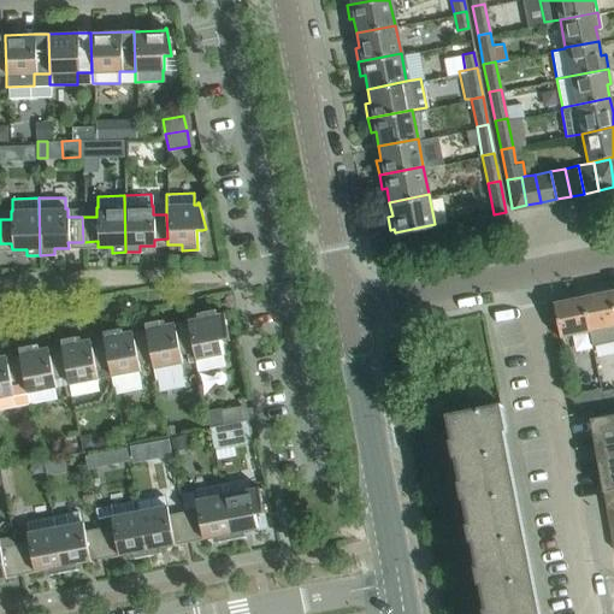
[(613,338),(613,313),(609,289),(580,294),(588,330),(590,344),(613,338)]
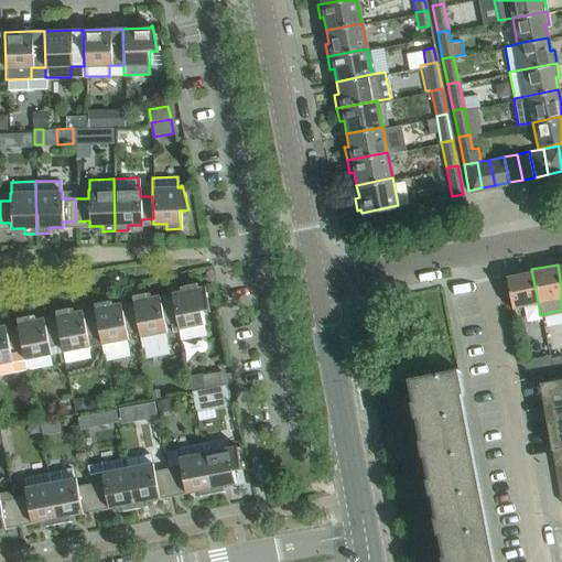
[(538,302),(531,269),(504,274),(510,307),(538,302)]
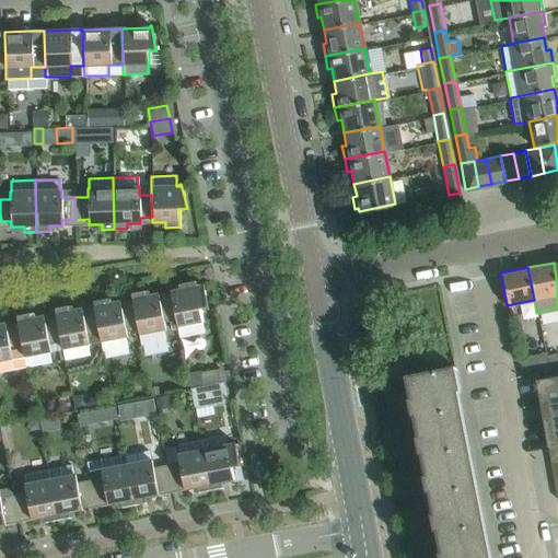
[(207,307),(201,283),(200,283),(200,285),(195,286),(194,280),(182,283),(182,289),(170,291),(174,318),(178,337),(202,332),(200,322),(202,322),(199,309),(207,307)]
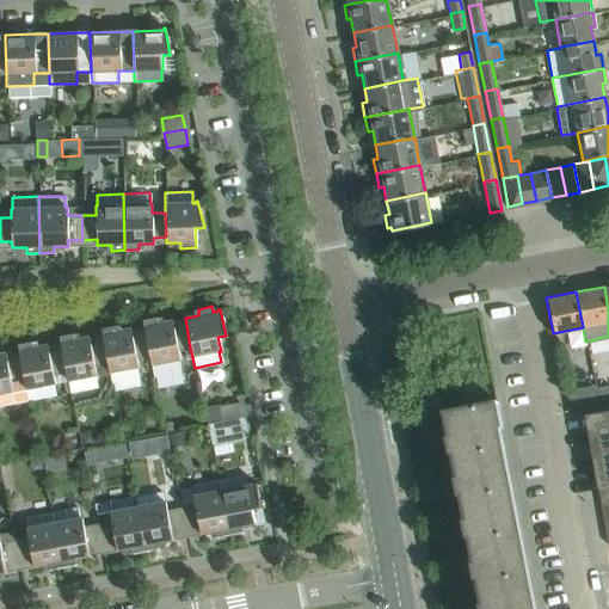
[(190,348),(185,318),(158,323),(157,318),(142,320),(143,326),(148,356),(153,375),(179,370),(178,360),(179,358),(177,350),(190,348)]
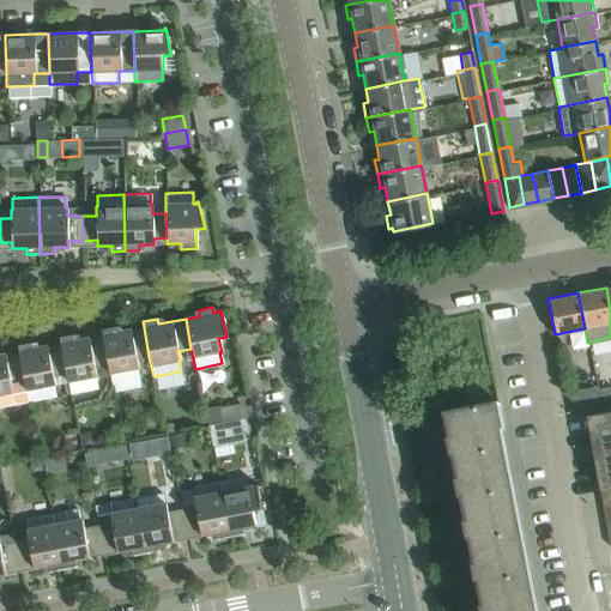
[(149,357),(144,327),(129,330),(116,332),(115,326),(101,330),(102,334),(108,364),(112,385),(138,380),(137,368),(138,368),(135,360),(149,357)]
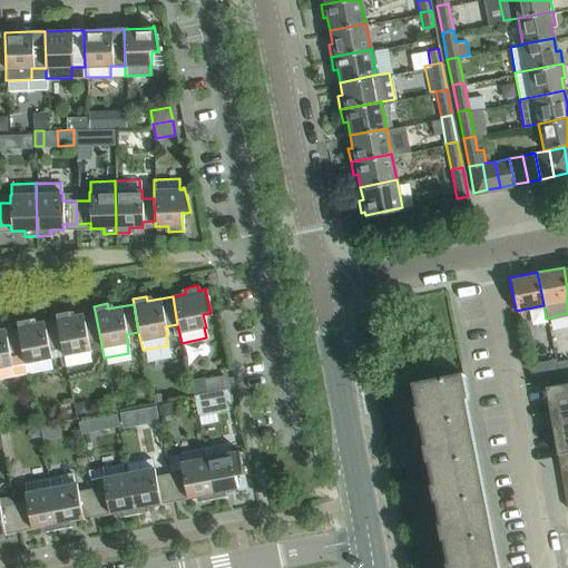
[(100,339),(95,311),(69,316),(68,311),(55,314),(56,319),(61,346),(65,365),(89,361),(88,350),(89,350),(87,342),(100,339)]
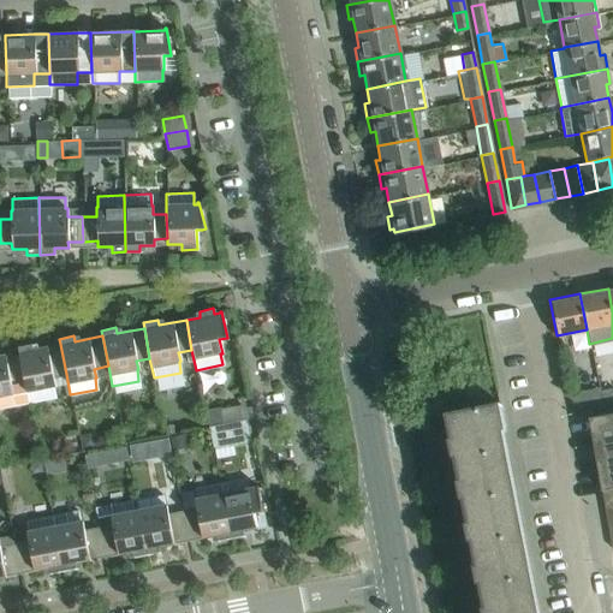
[(66,374),(60,344),(33,350),(31,344),(17,346),(18,352),(28,403),(55,397),(53,386),(54,386),(52,376),(66,374)]
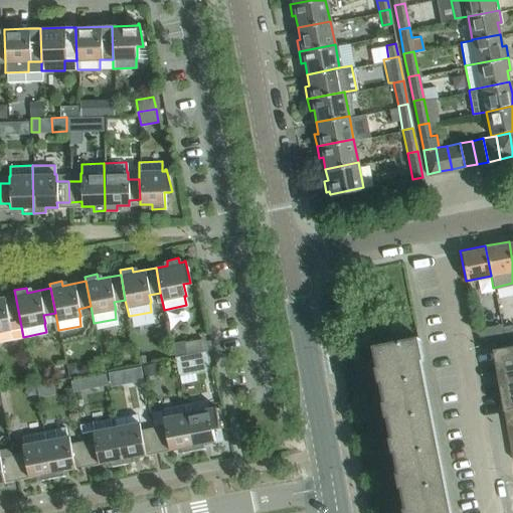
[(0,341),(23,337),(15,295),(0,298),(0,341)]
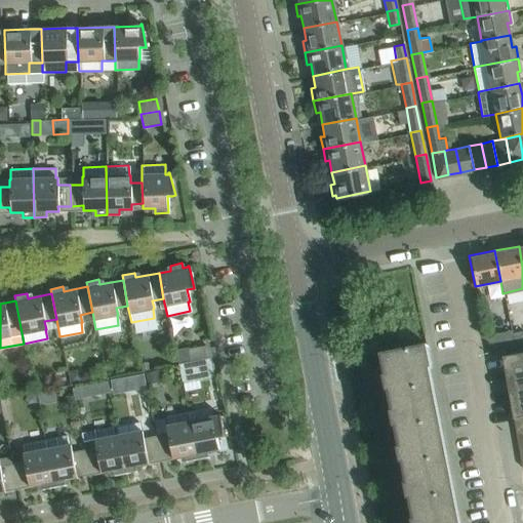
[(511,331),(512,331),(511,329),(486,334),(489,352),(514,348),(511,331)]
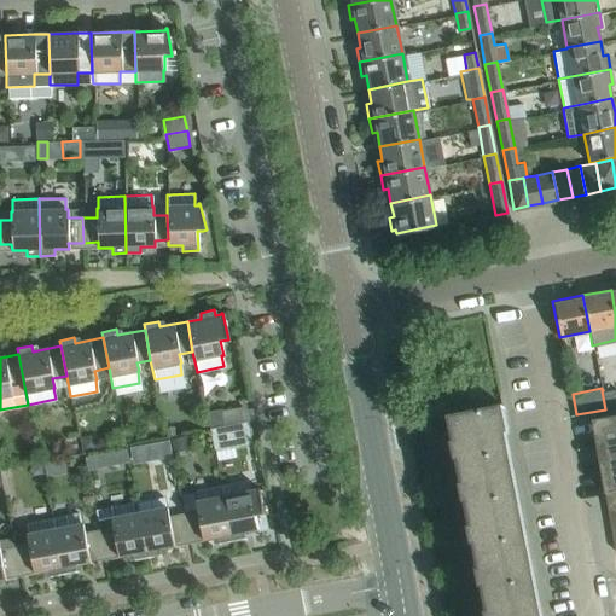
[(615,406),(615,388),(603,390),(602,390),(605,410),(615,406)]
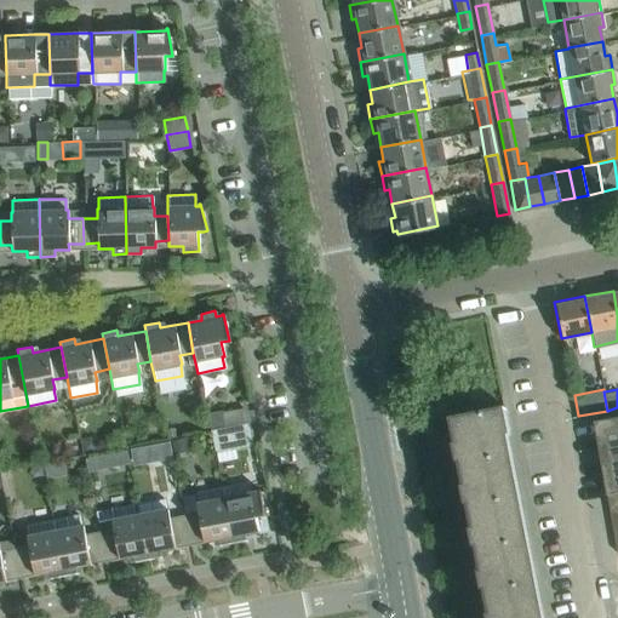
[(245,423),(242,407),(221,412),(223,428),(245,423)]
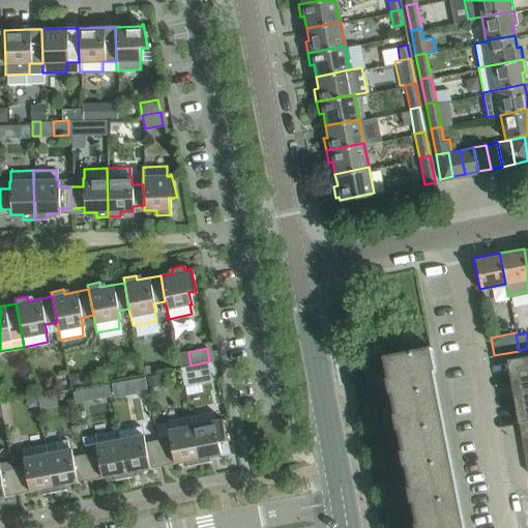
[(458,527),(423,351),(430,350),(430,349),(383,357),(383,358),(416,527),(458,527)]
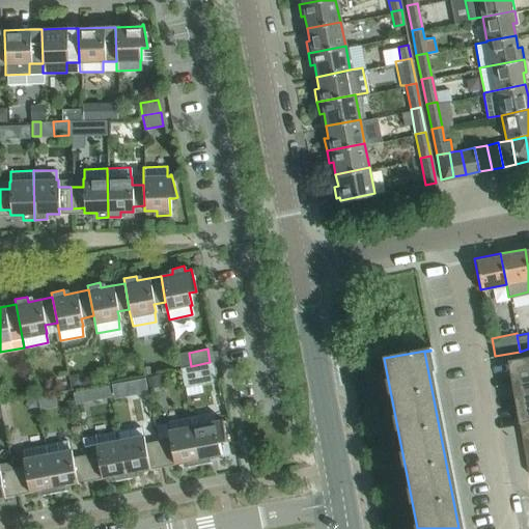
[(528,355),(507,360),(518,421),(528,419),(528,355)]
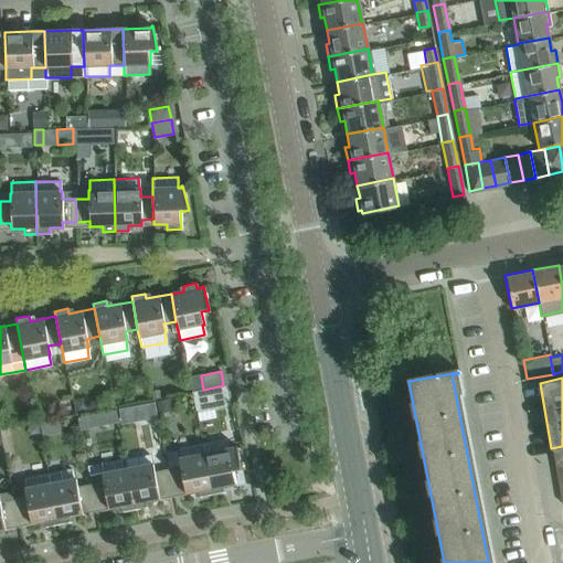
[(223,385),(203,390),(191,392),(195,410),(226,404),(223,385)]
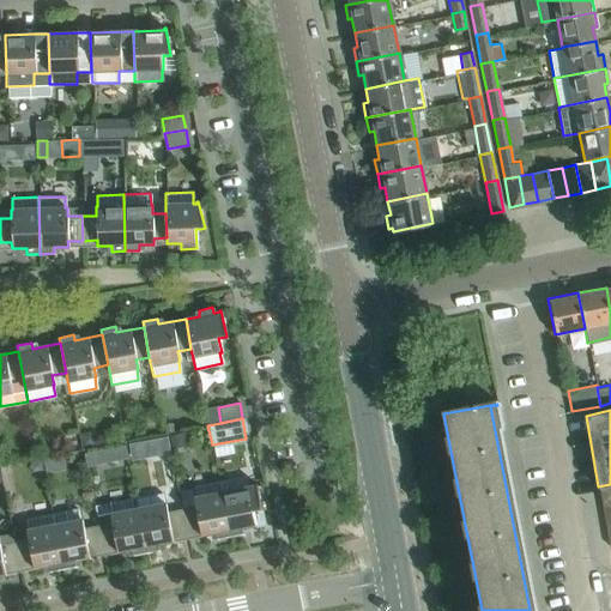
[(86,430),(78,433),(80,446),(92,443),(91,434),(86,430)]
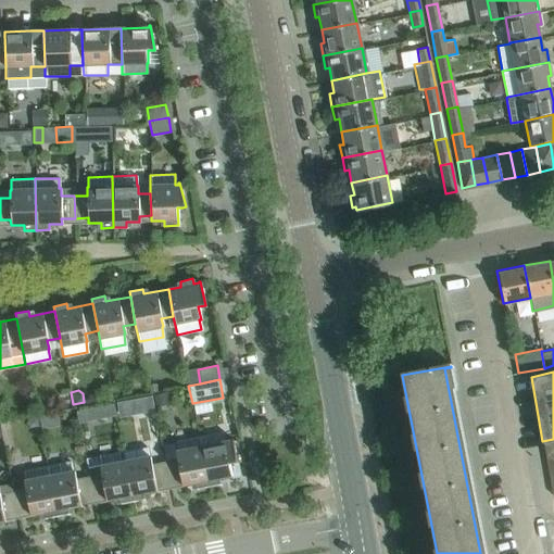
[(239,475),(231,438),(230,439),(230,440),(224,441),(222,431),(198,436),(208,486),(219,483),(218,479),(239,475)]
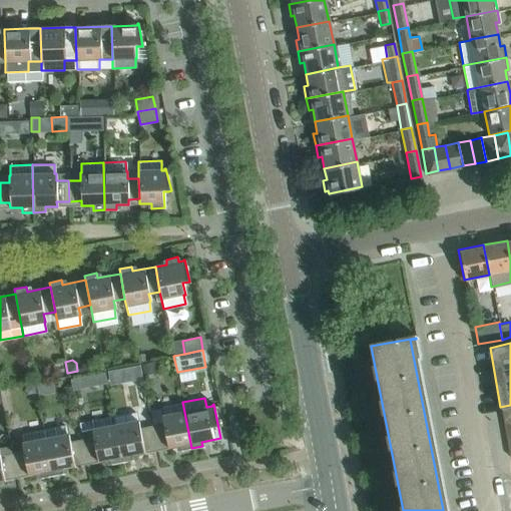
[(191,448),(182,402),(160,406),(162,416),(161,416),(162,423),(150,425),(154,446),(166,443),(167,448),(179,446),(180,451),(191,448)]
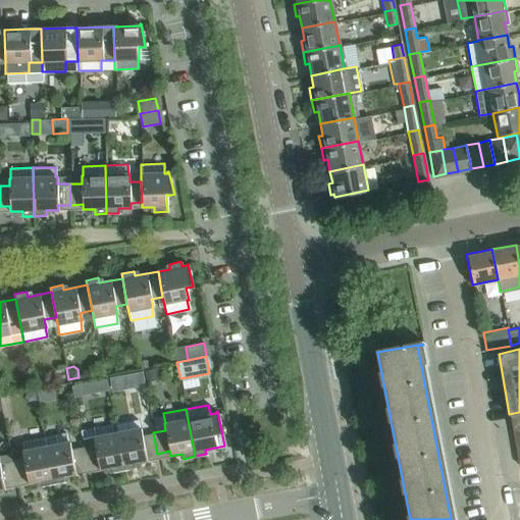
[(519,425),(519,412),(509,414),(511,427),(519,425)]
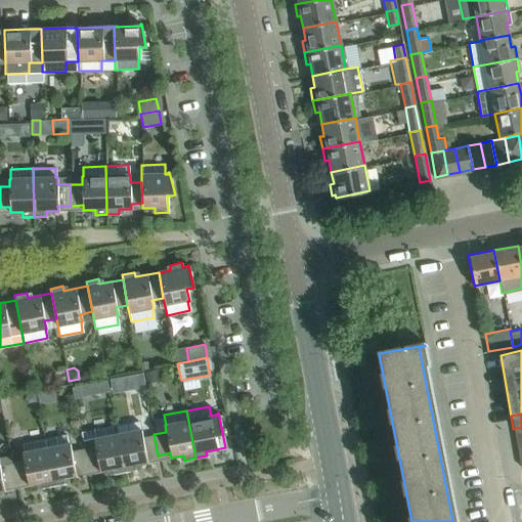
[(158,455),(154,434),(141,437),(140,430),(139,430),(137,420),(115,425),(124,472),(135,470),(135,465),(146,463),(145,458),(158,455)]
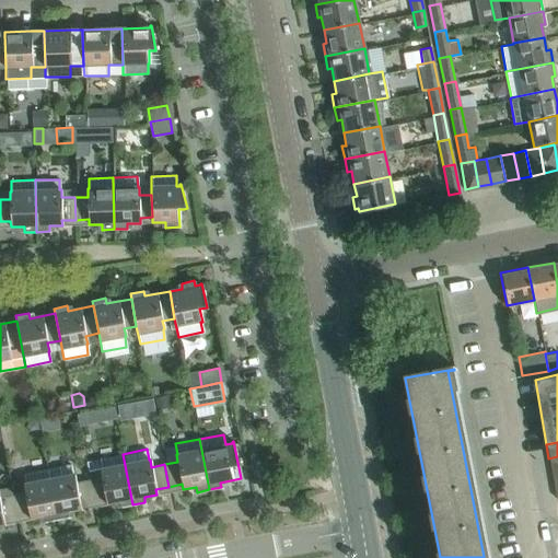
[(123,454),(84,461),(89,479),(92,501),(105,499),(106,504),(119,502),(120,507),(132,504),(123,454)]
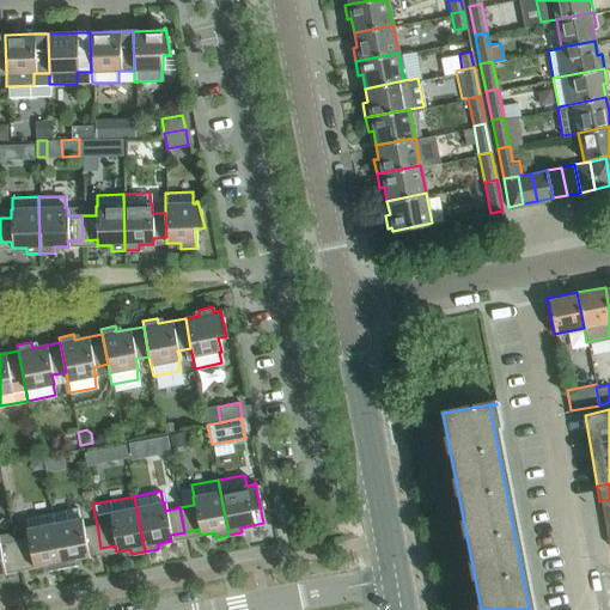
[(609,513),(609,499),(599,501),(602,516),(609,513)]
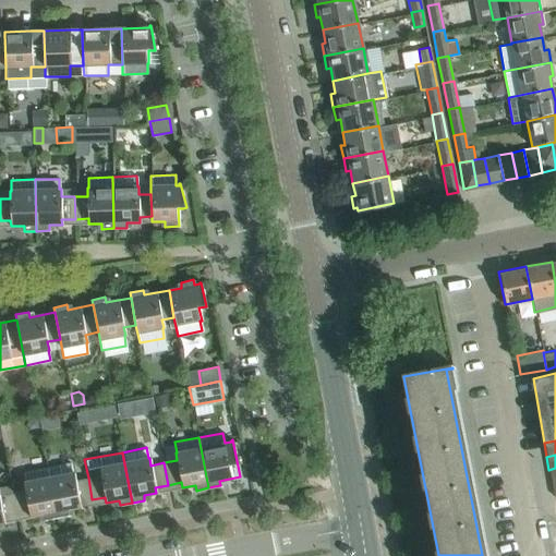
[(92,499),(87,478),(75,480),(73,472),(72,472),(70,462),(46,467),(56,518),(69,516),(68,510),(80,508),(80,503),(92,499)]
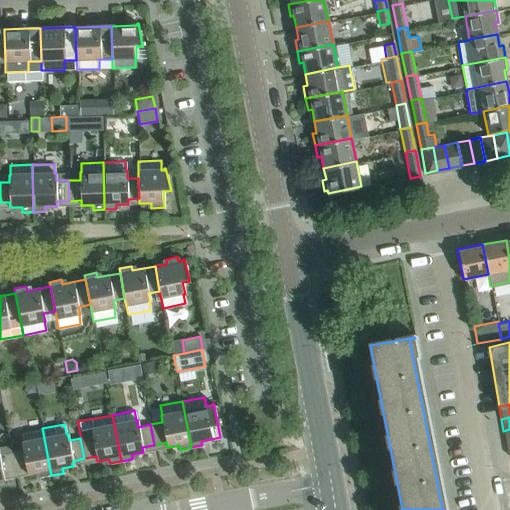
[(51,475),(42,428),(20,432),(22,442),(21,442),(22,449),(11,451),(15,472),(26,470),(27,475),(39,472),(40,477),(51,475)]
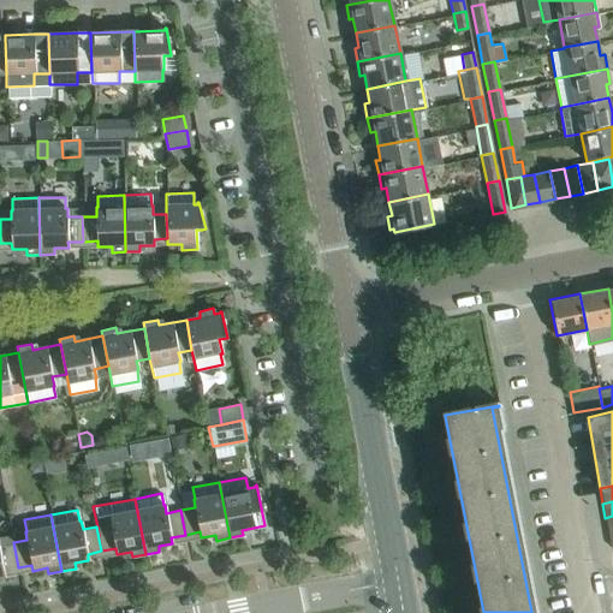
[(18,567),(13,542),(0,546),(0,577),(5,576),(4,570),(18,567)]
